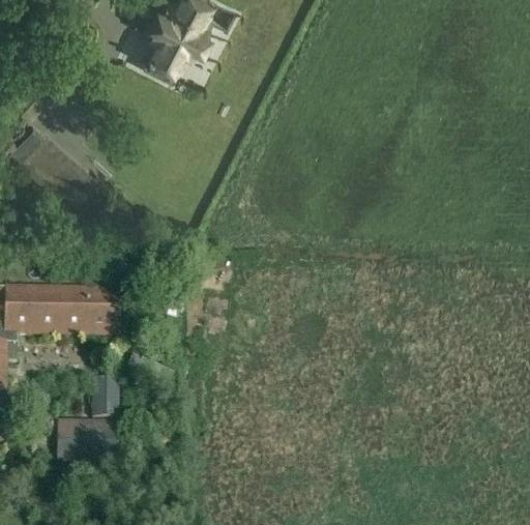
[(157,0),(146,23),(154,26),(151,34),(156,36),(148,52),(152,54),(148,63),(169,74),(181,50),(192,55),(197,45),(202,47),(210,30),(205,28),(210,18),(205,16),(213,0),(175,0),(168,0),(166,4),(157,0)]
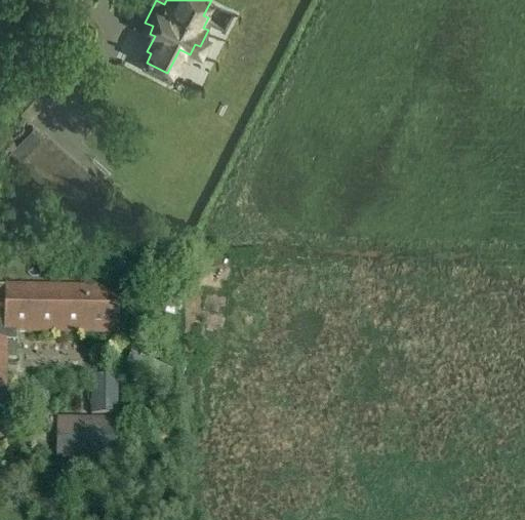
[(56,128),(76,110),(59,91),(48,103),(55,110),(47,118),(56,128)]
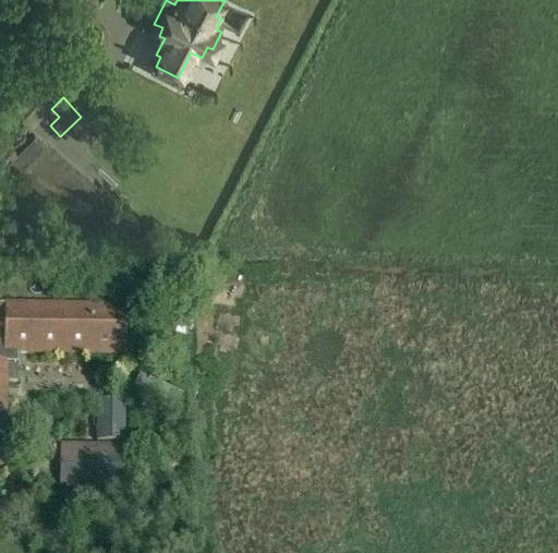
[(100,192),(32,132),(7,159),(75,220),(100,192)]
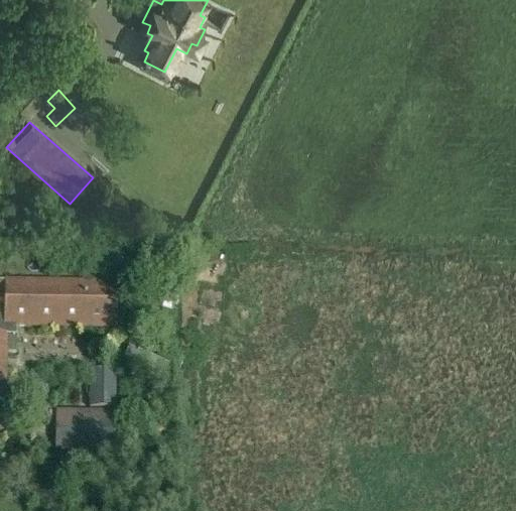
[(0,396),(6,397),(7,348),(16,348),(16,325),(117,326),(116,277),(4,276),(4,277),(0,277),(0,396)]
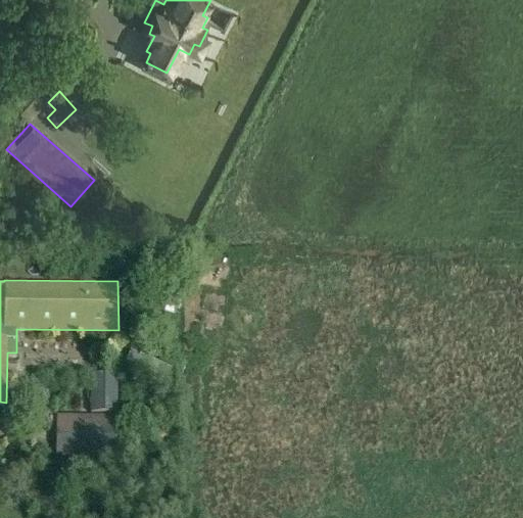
[(90,410),(116,411),(117,371),(90,371),(90,410)]
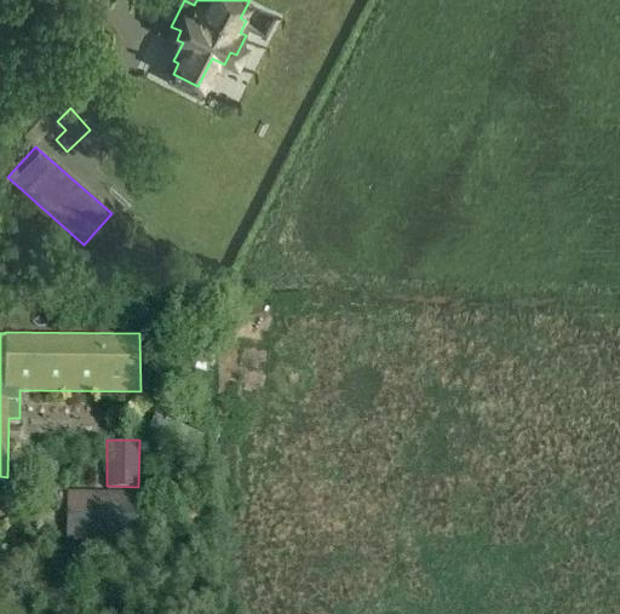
[(136,540),(137,491),(67,489),(65,539),(136,540)]
